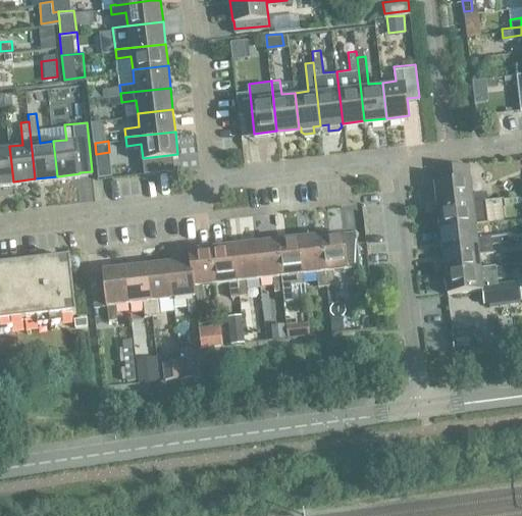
[(0,183),(13,182),(9,146),(0,147),(0,183)]
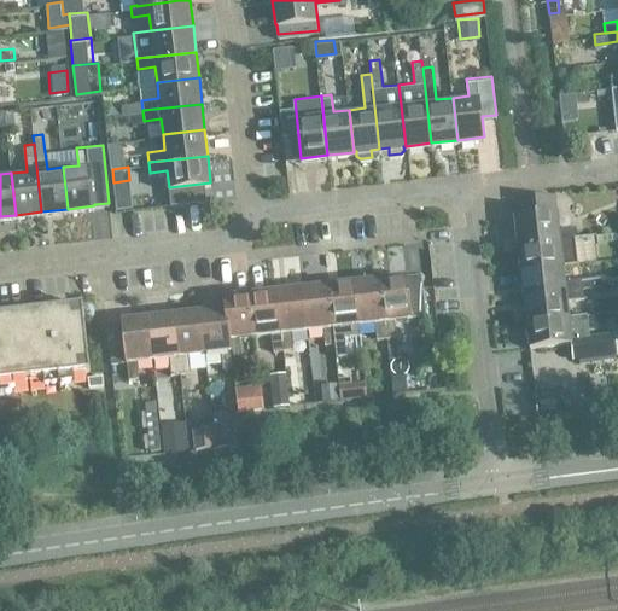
[(518,240),(577,233),(576,223),(559,225),(554,192),(516,196),(517,213),(514,214),(518,240)]
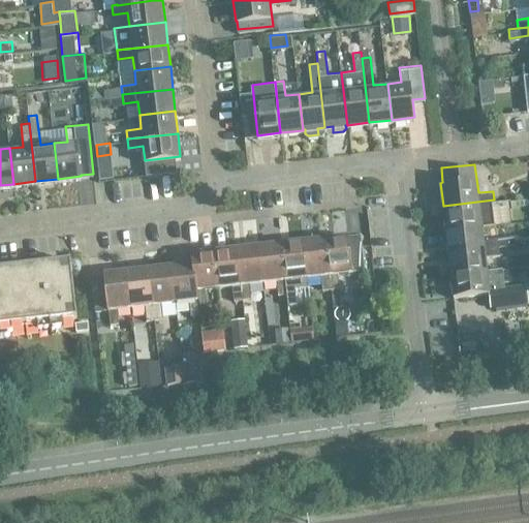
[(0,201),(12,200),(10,187),(0,187),(0,201)]
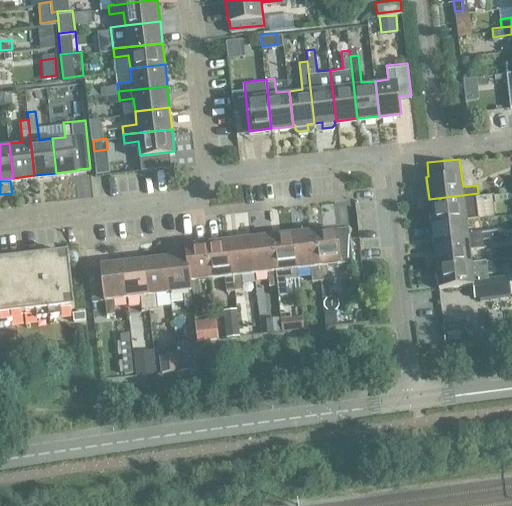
[(431,220),(466,216),(478,215),(476,202),(494,200),(493,191),(478,193),(429,199),(431,220)]
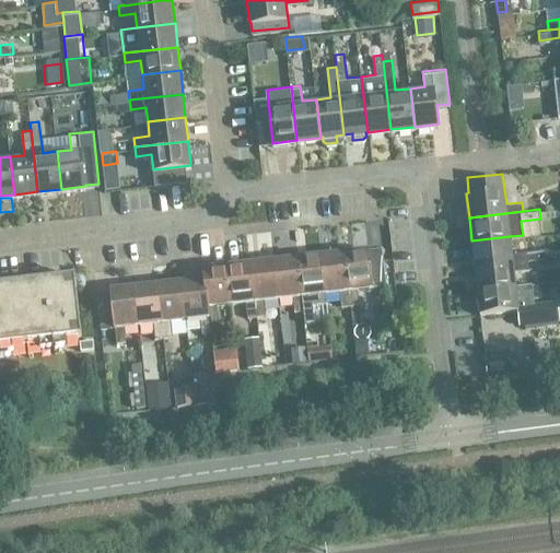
[(475,265),(528,258),(545,257),(544,247),(512,250),(510,236),(471,240),(475,265)]
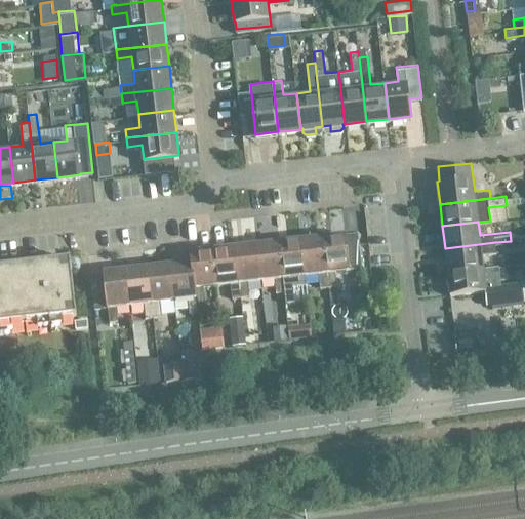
[(322,234),(328,284),(336,283),(335,269),(362,266),(358,232),(346,233),(346,231),(322,234)]
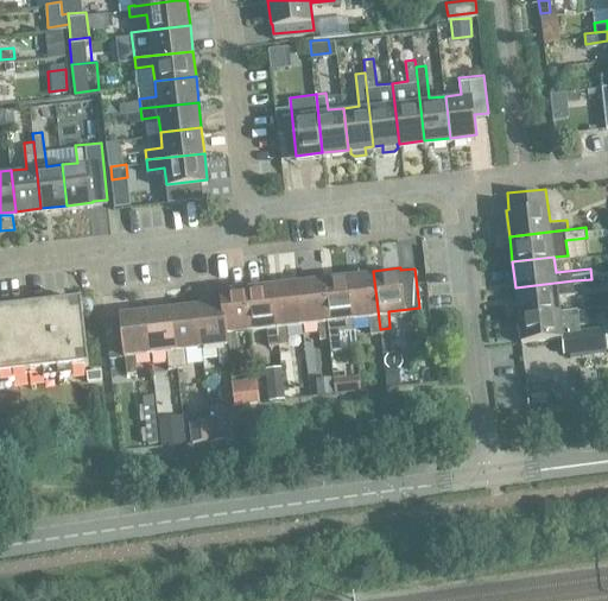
[(348,273),(353,315),(354,315),(368,314),(371,330),(380,329),(373,271),(348,273)]
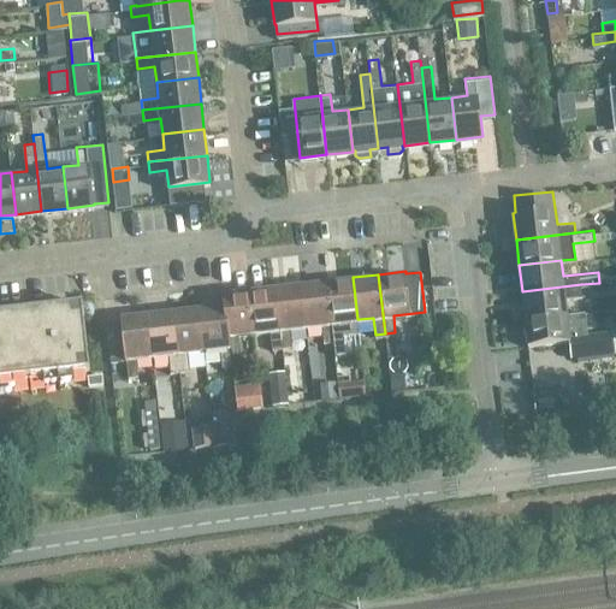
[(359,319),(357,319),(353,277),(326,281),(333,340),(335,340),(336,353),(348,352),(345,332),(360,331),(359,319)]
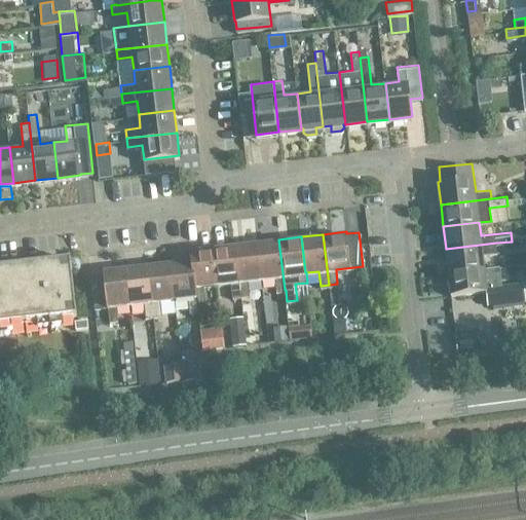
[(257,242),(261,277),(274,276),(276,291),(285,290),(278,239),(257,242)]
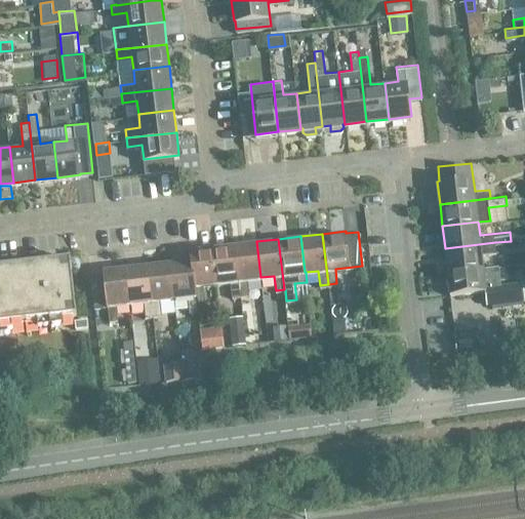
[(260,277),(256,241),(235,244),(240,294),(249,293),(247,279),(260,277)]
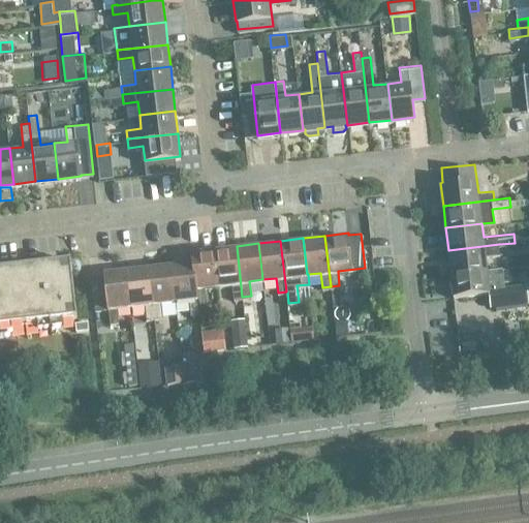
[(450,272),(487,268),(485,254),(500,252),(499,244),(448,250),(450,272)]
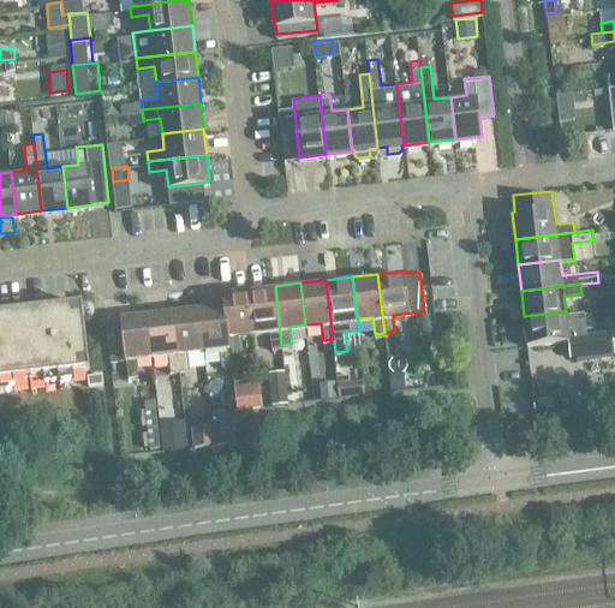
[(281,345),(275,286),(249,288),(254,331),(269,328),(272,346),(281,345)]
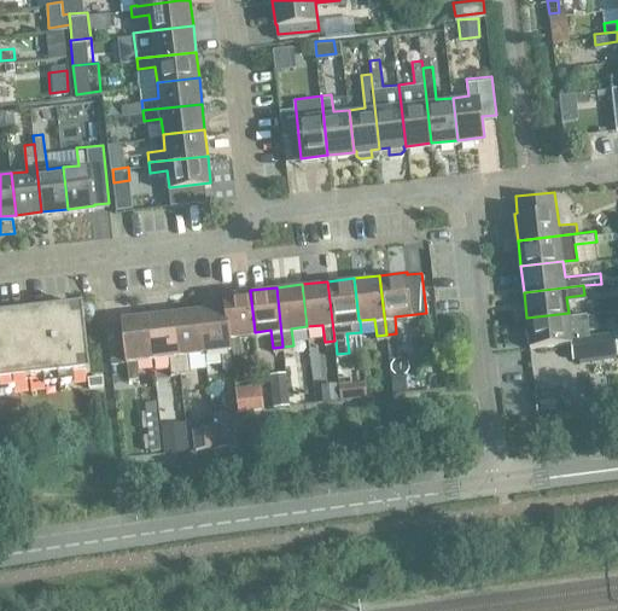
[(255,332),(250,290),(223,294),(225,304),(226,304),(229,335),(233,364),(240,364),(239,351),(240,351),(239,335),(255,332)]
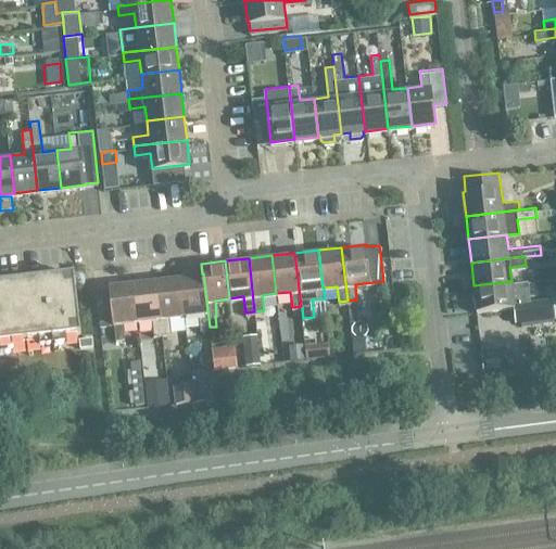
[(0,340),(80,331),(74,271),(0,279),(0,340)]
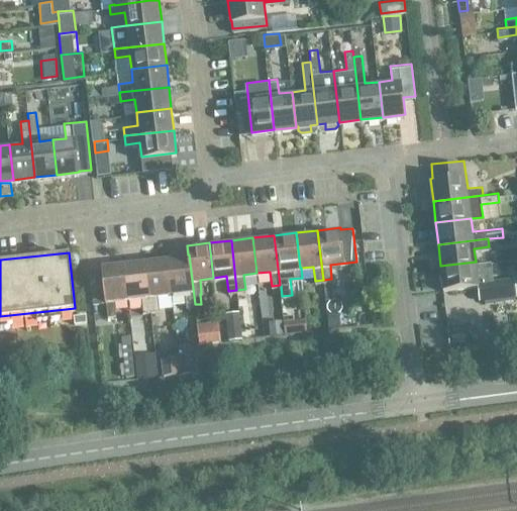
[(167,258),(171,292),(185,291),(186,305),(195,304),(192,280),(189,254),(188,254),(167,258)]
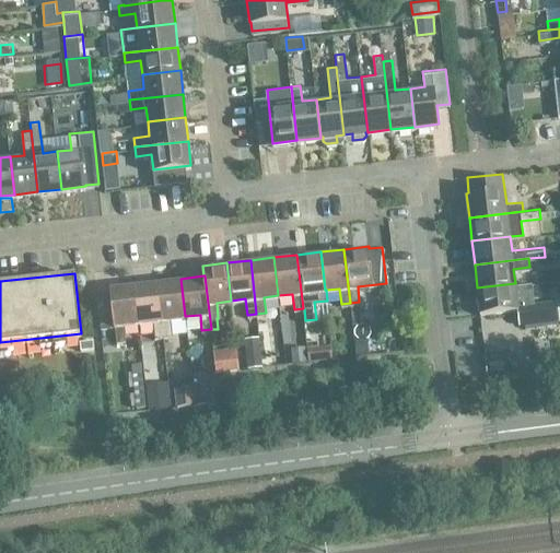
[(158,281),(163,334),(173,333),(171,318),(185,316),(181,279),(158,281)]
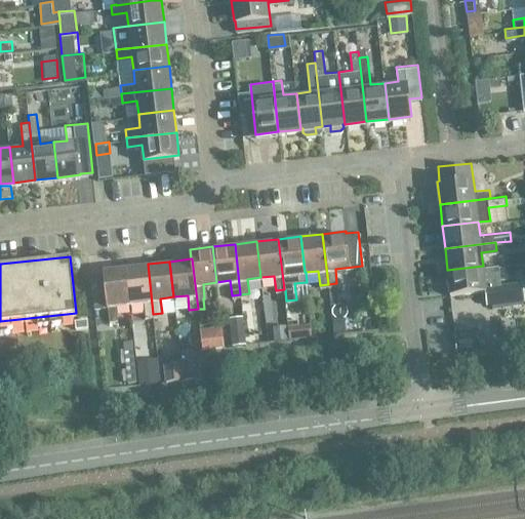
[(125,267),(129,302),(144,301),(145,315),(153,314),(148,264),(125,267)]
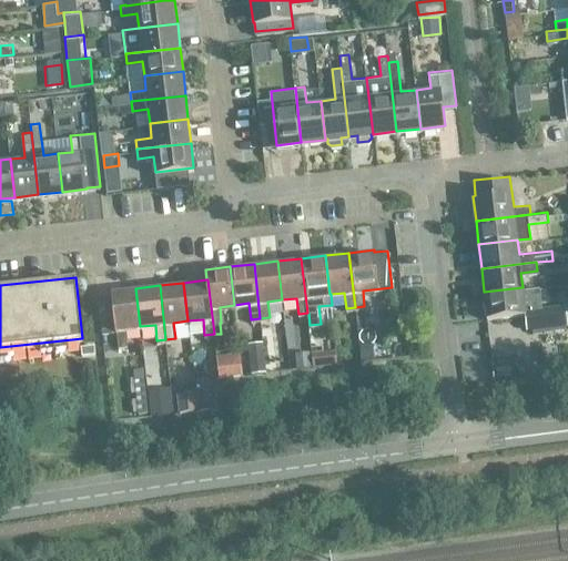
[(523,287),(484,292),(487,316),(525,312),(529,310),(531,325),(567,320),(565,303),(540,306),(540,301),(538,285),(523,287)]
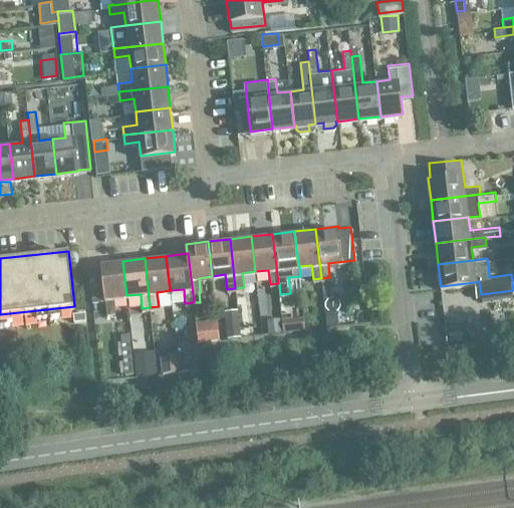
[(126,295),(122,261),(100,263),(106,312),(115,311),(113,297),(126,295)]
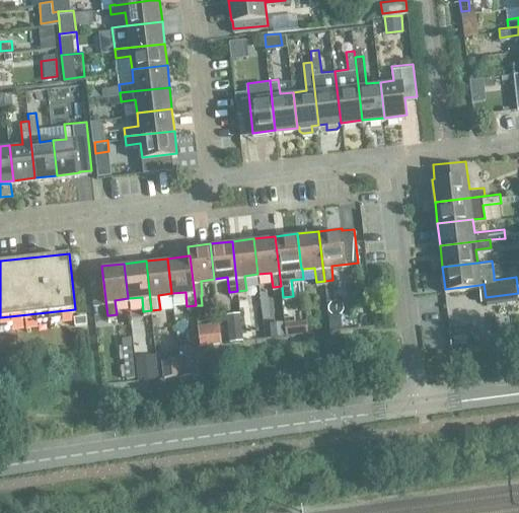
[(105,301),(104,290),(92,292),(93,302),(105,301)]
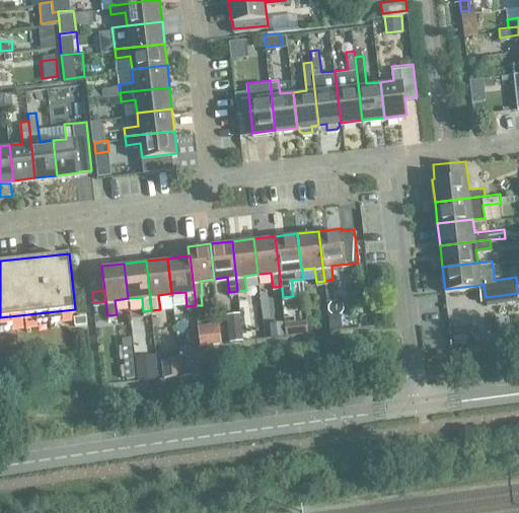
[(229,339),(242,337),(239,310),(226,312),(229,339)]
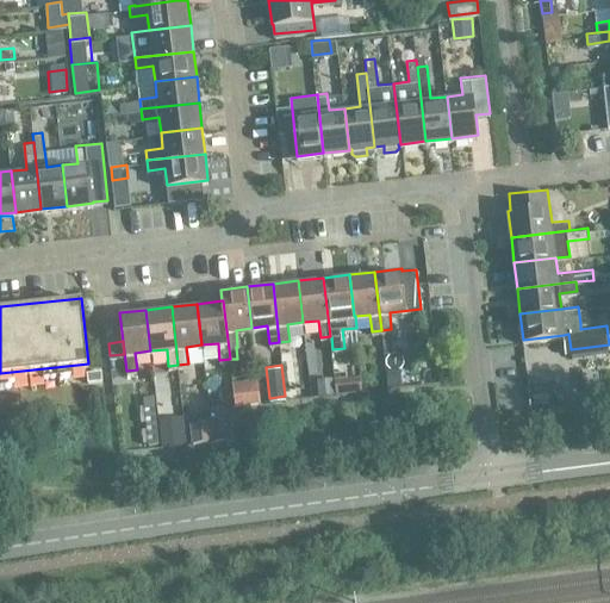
[(396,365),(385,366),(386,384),(397,383),(396,365)]
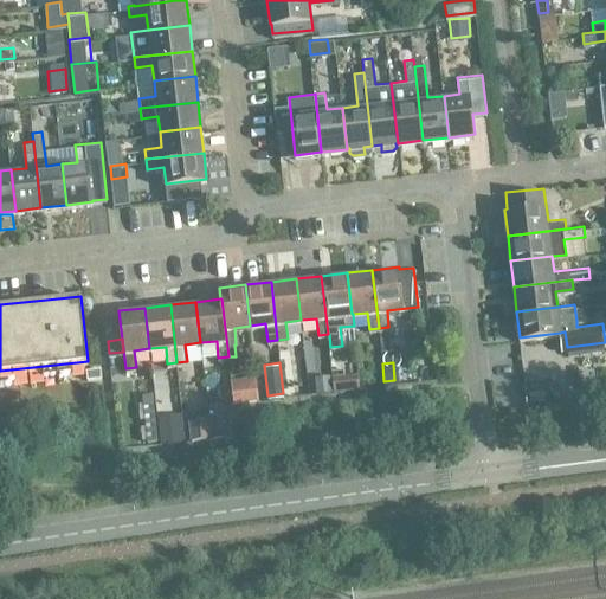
[(102,374),(101,365),(85,367),(86,377),(102,374)]
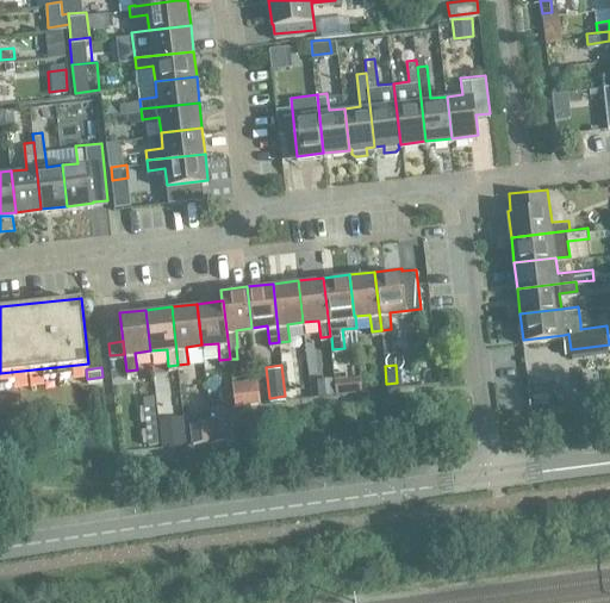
[(334,390),(331,373),(316,374),(318,391),(334,390)]
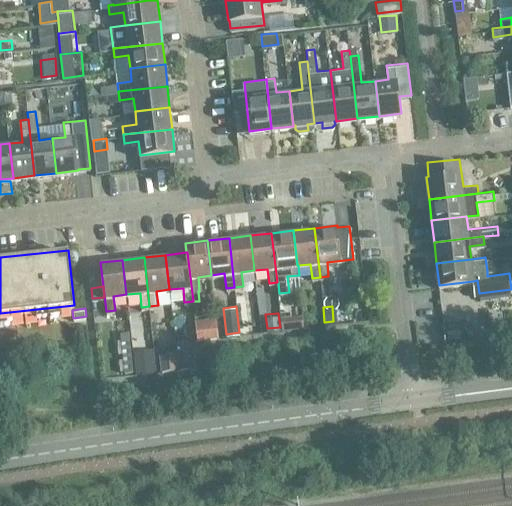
[(281,327),(291,326),(290,313),(279,314),(281,327)]
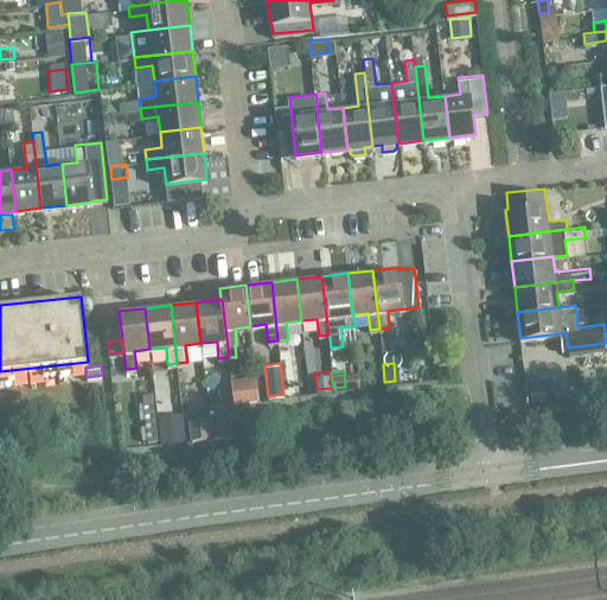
[(259,397),(257,380),(241,381),(243,399),(259,397)]
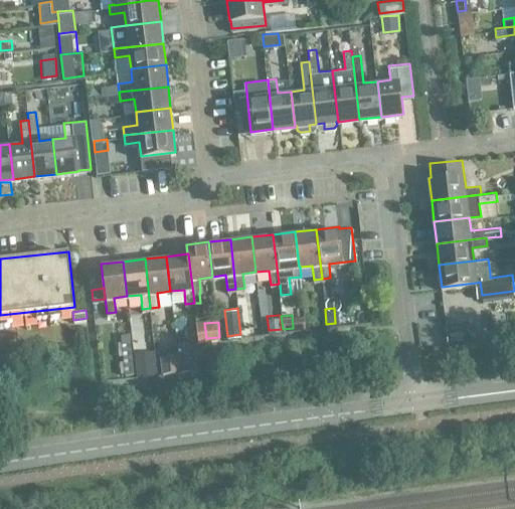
[(313,344),(313,331),(289,331),(289,343),(313,344)]
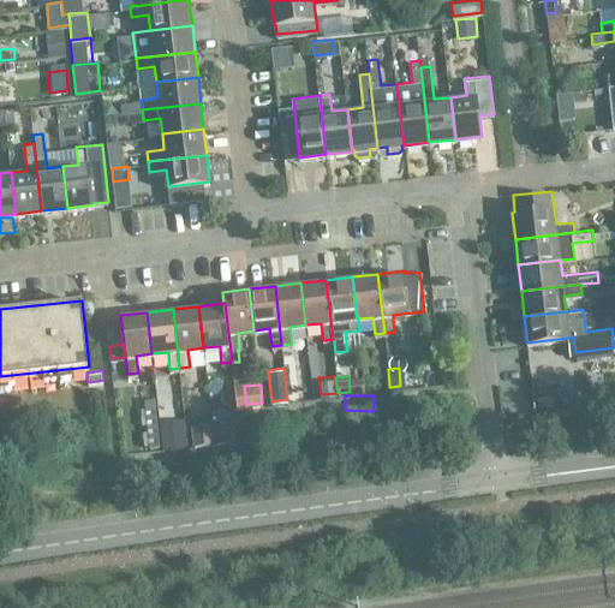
[(143,398),(149,446),(160,443),(155,397),(143,398)]
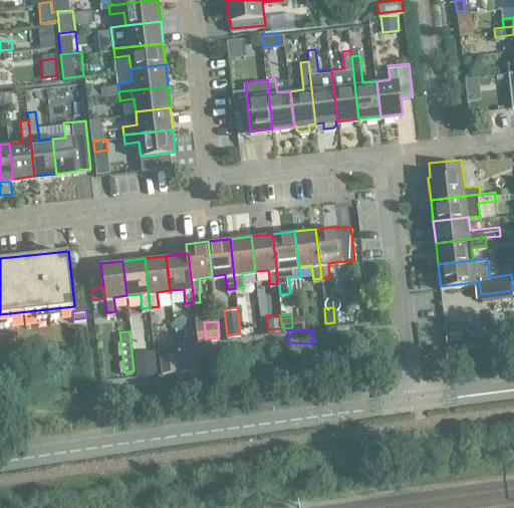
[(177,352),(179,368),(196,367),(195,350),(177,352)]
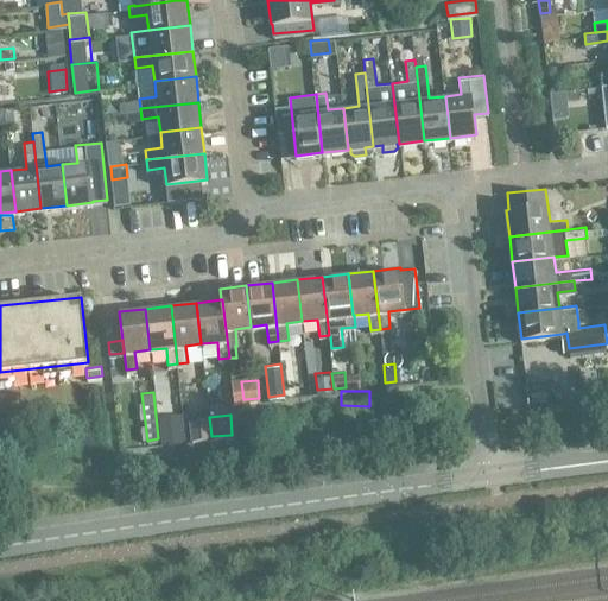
[(211,436),(209,417),(189,419),(191,438),(211,436)]
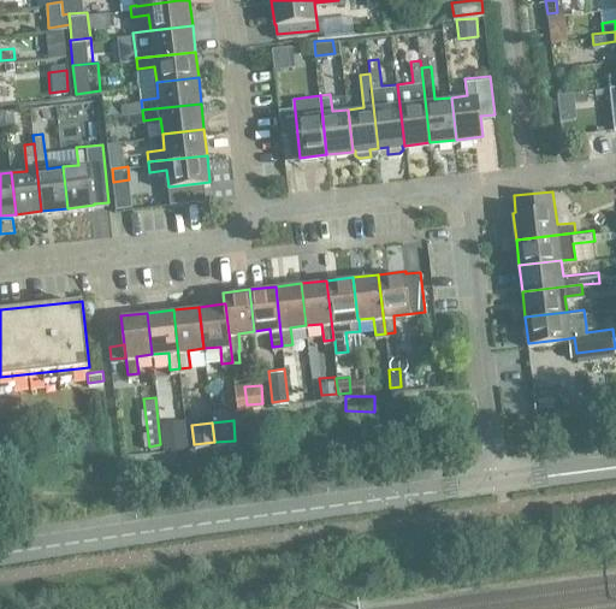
[(165,448),(188,445),(185,425),(163,429),(165,448)]
